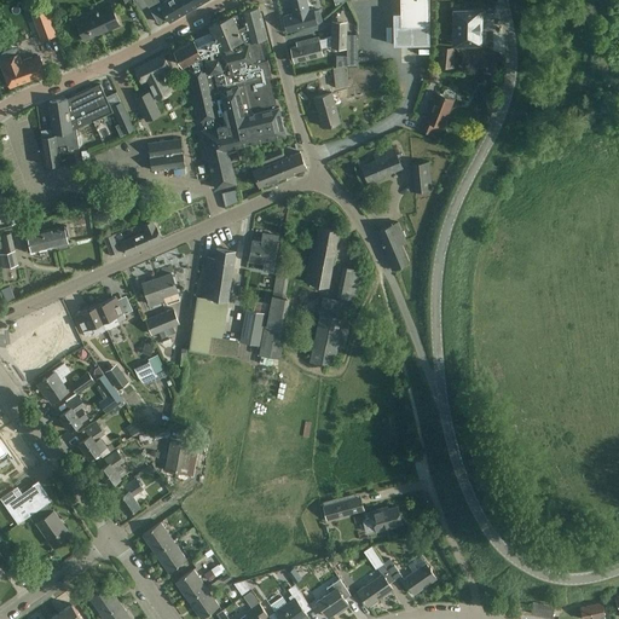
[(166,0),(165,1),(162,0),(160,0),(158,0),(145,0),(158,22),(167,17),(169,22),(192,9),(187,0),(166,0)]
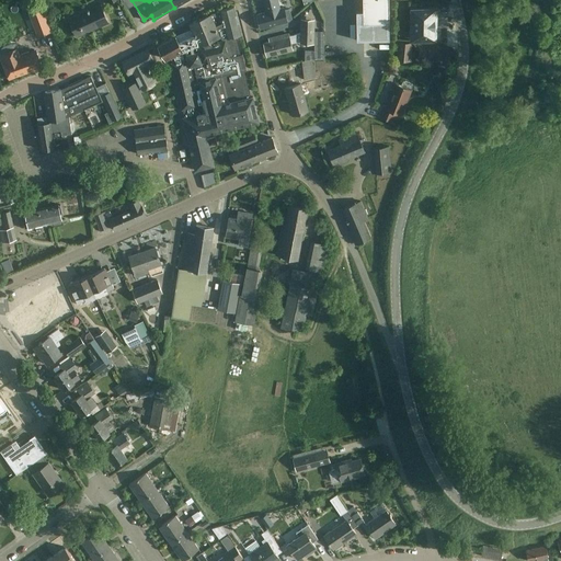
[(363,0),(364,8),(351,8),(352,39),(391,38),(389,0),(363,0)]
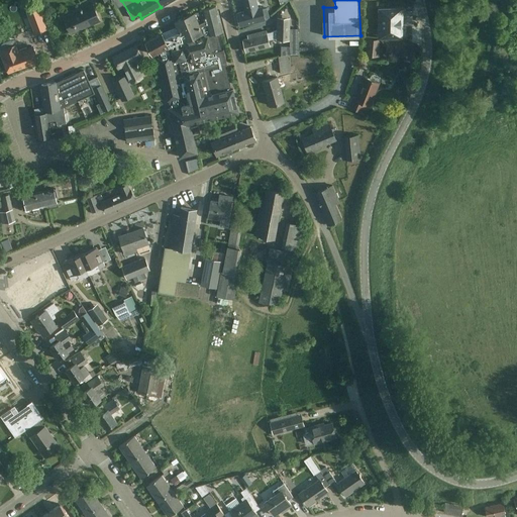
[(100,21),(96,11),(92,4),(63,17),(71,34),(100,21)]
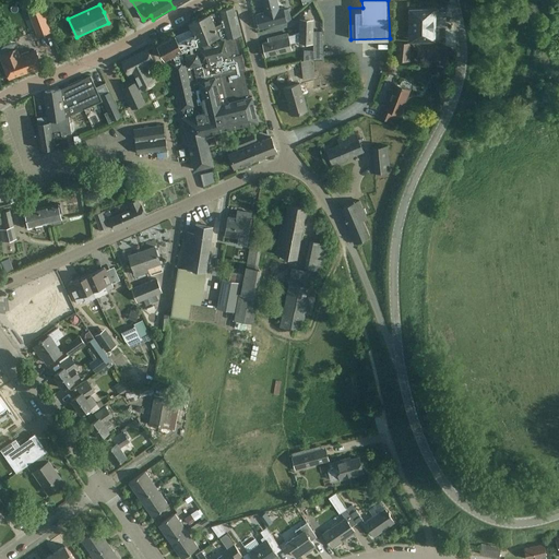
[(240,34),(235,11),(234,7),(218,10),(218,11),(210,15),(210,14),(189,23),(191,28),(183,32),(186,38),(178,42),(175,35),(157,45),(165,58),(169,56),(171,62),(170,63),(181,108),(182,108),(185,117),(182,117),(194,169),(213,165),(209,145),(216,143),(214,135),(206,137),(205,133),(258,121),(251,96),(250,97),(244,70),(246,69),(241,54),(239,54),(235,35),(240,34)]
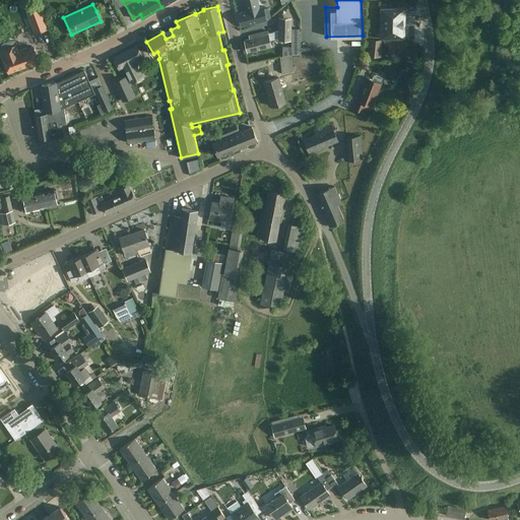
[(262,7),(249,11),(239,13),(242,25),(265,19),(262,7)]
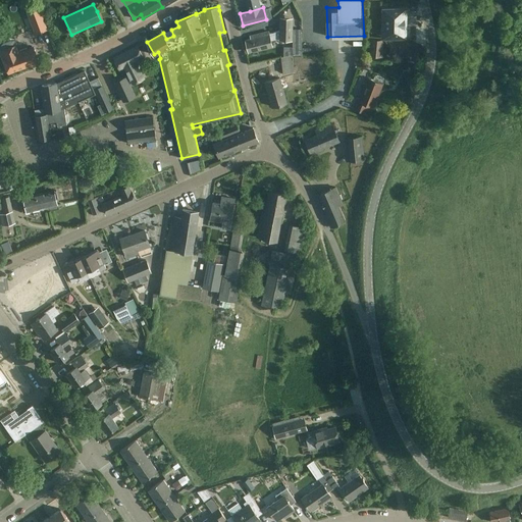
[(374,32),(385,32),(386,37),(396,36),(395,9),(373,9),(374,32)]
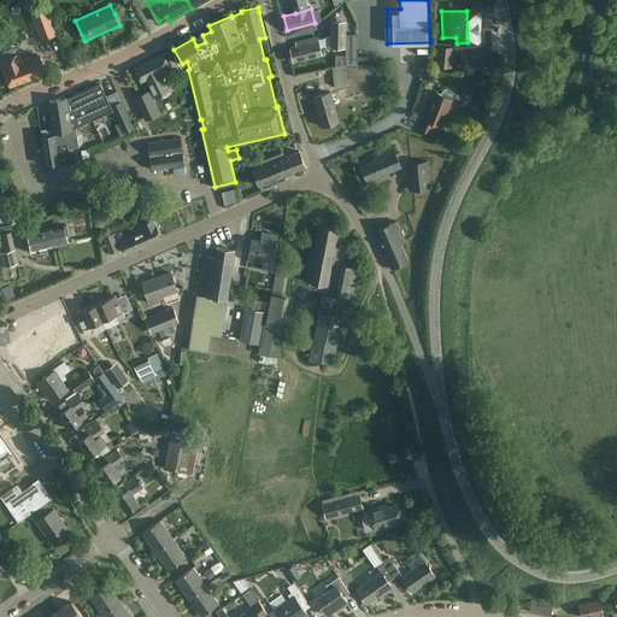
[(50,16),(39,19),(45,36),(56,33),(50,16)]
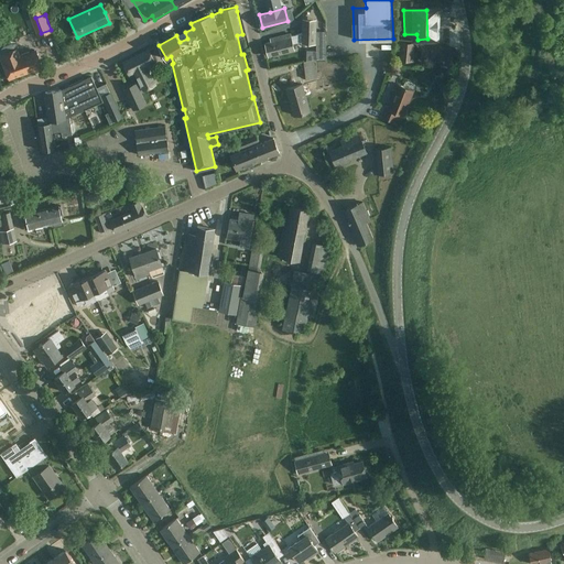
[(294,50),(292,44),(302,42),(302,44),(316,44),(316,19),(303,19),(303,33),(290,36),(290,34),(272,38),(273,42),(264,43),(268,56),(294,50)]
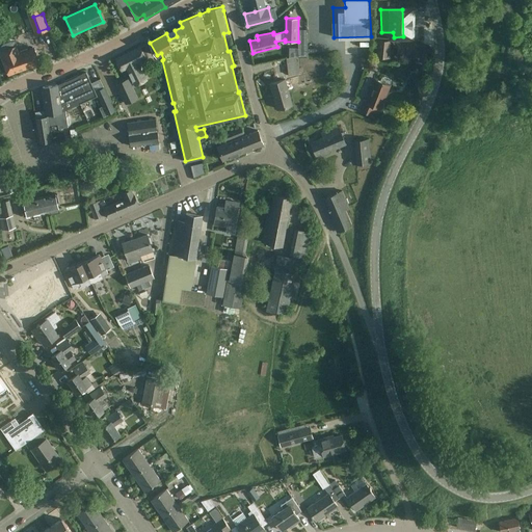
[(388,57),(390,42),(379,41),(377,56),(388,57)]
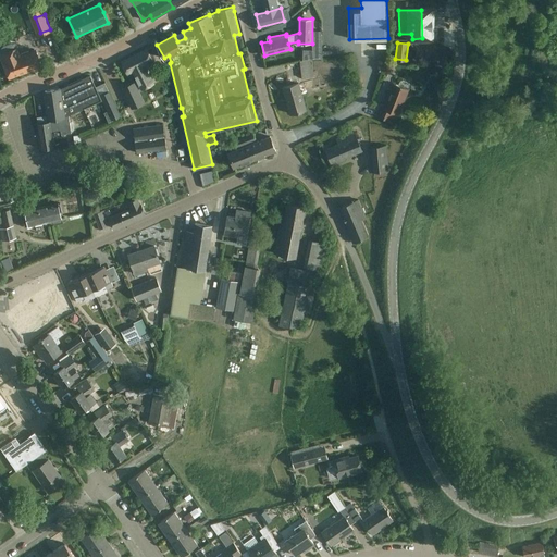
[(1,58),(5,69),(9,78),(41,66),(36,50),(29,52),(28,50),(20,53),(17,48),(16,48),(15,46),(13,45),(10,44),(2,47),(2,48),(1,50),(2,53),(0,54),(1,58)]
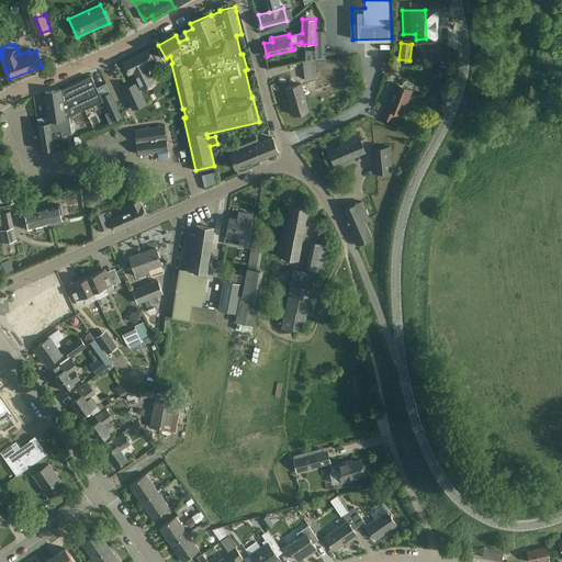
[(154,62),(153,59),(147,49),(123,63),(128,74),(136,70),(138,76),(137,77),(139,80),(123,89),(134,109),(144,103),(137,89),(142,87),(143,90),(155,83),(148,70),(145,72),(143,67),(154,62)]
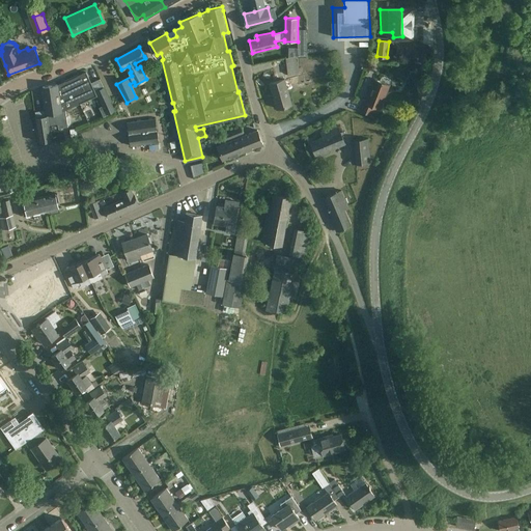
[(294,57),(286,58),(288,75),(299,74),(297,56),(294,57)]
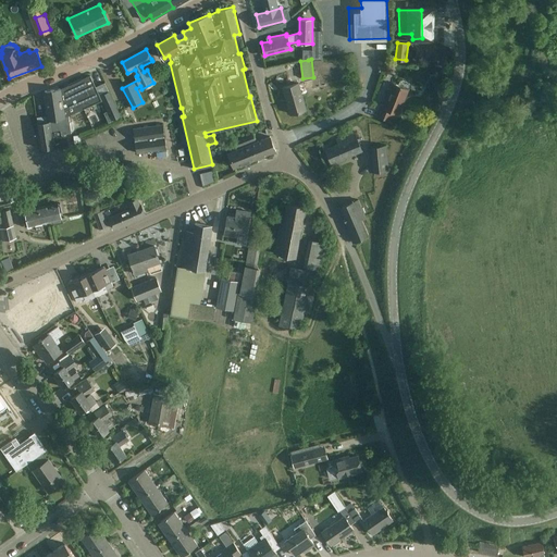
[(331,75),(339,74),(338,61),(317,62),(318,82),(332,81),(331,75)]
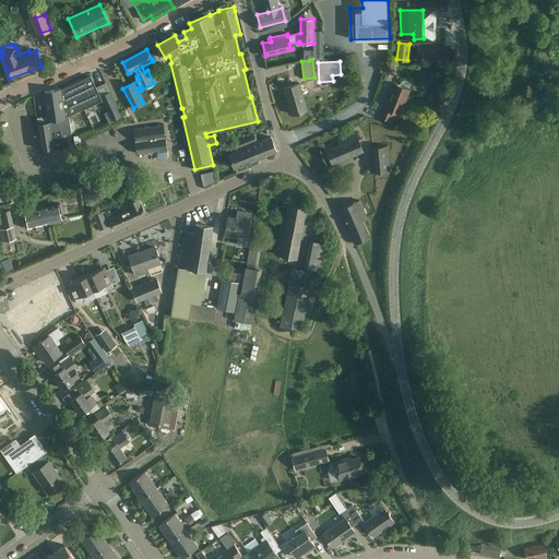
[(66,109),(68,116),(102,100),(91,76),(60,90),(63,110),(66,109)]
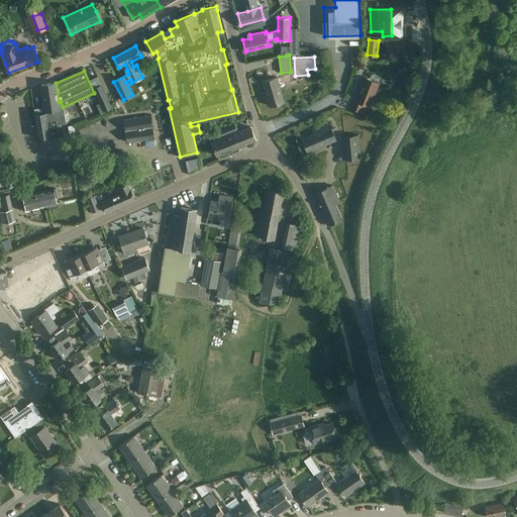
[(371,75),(370,79),(365,77),(356,97),(353,96),(349,107),(360,111),(364,103),(370,106),(379,83),(378,83),(380,79),(379,76),(374,74),(371,75)]
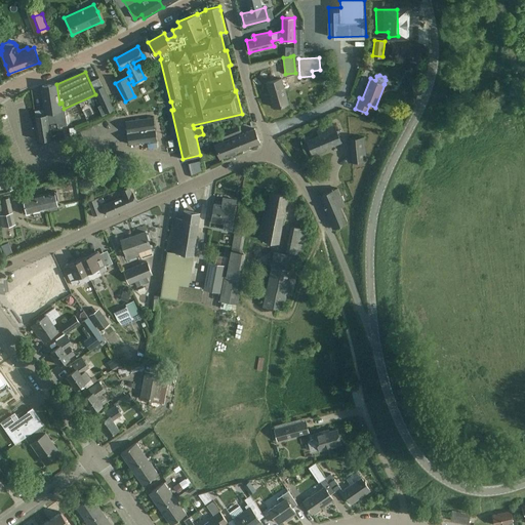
[(468,76),(465,86),(466,86),(472,88),(475,77),(468,76)]
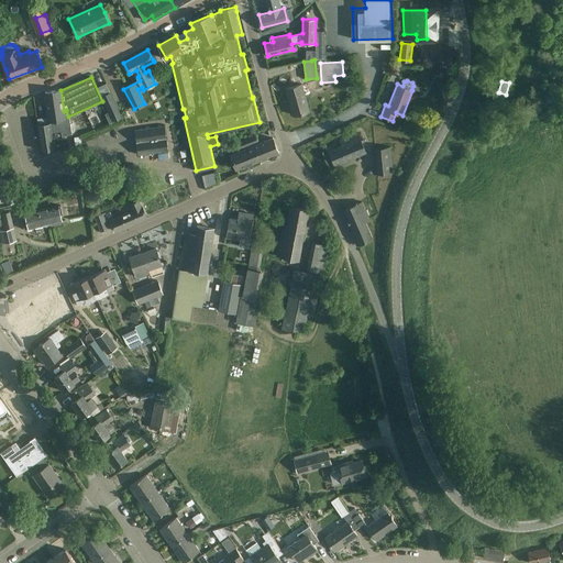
[(301,84),(296,86),(286,88),(294,114),(309,110),(301,84)]
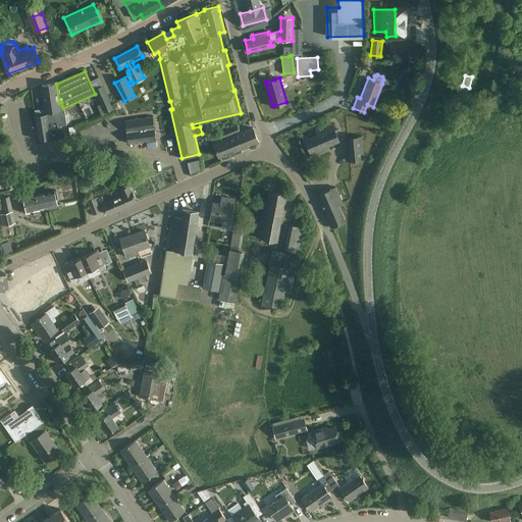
[(59,103),(56,84),(42,86),(46,114),(35,115),(39,139),(50,138),(48,122),(56,120),(57,125),(66,123),(66,122),(68,122),(70,120),(69,115),(67,114),(65,114),(64,108),(60,109),(63,108),(61,102),(59,103)]
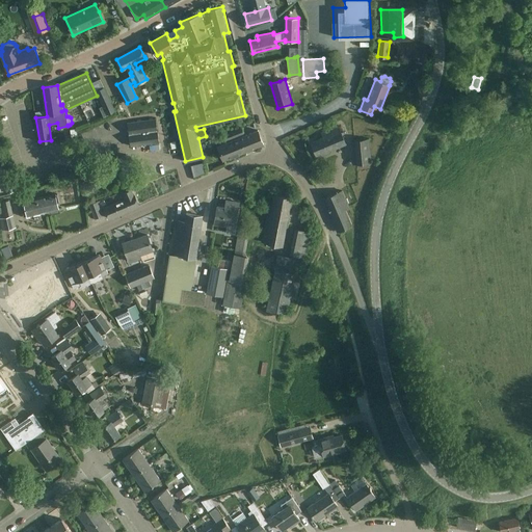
[(115,111),(104,86),(96,90),(103,106),(99,107),(103,116),(115,111)]
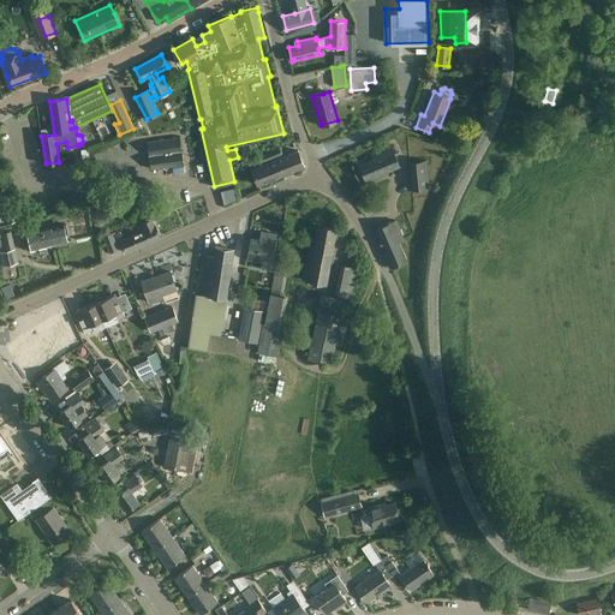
[(141,113),(130,118),(138,138),(149,135),(141,113)]
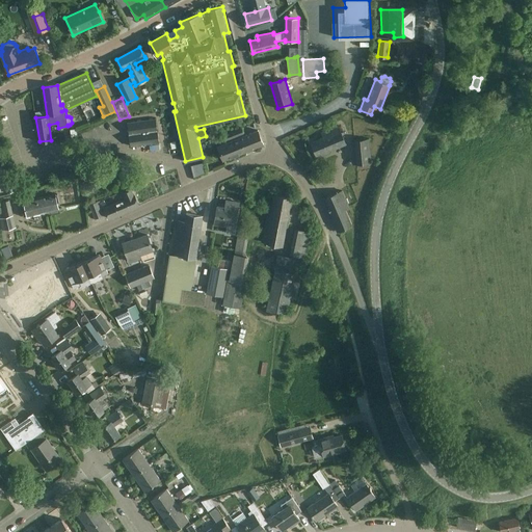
[(127,123),(130,147),(158,142),(155,120),(127,123)]
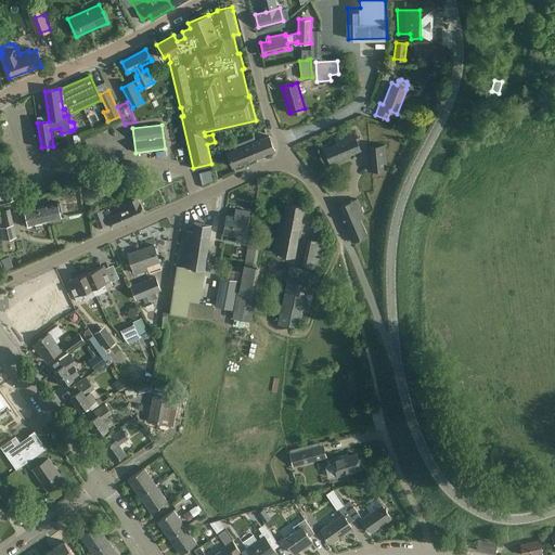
[(352,130),(335,138),(337,143),(324,149),(331,163),(361,150),(352,130)]
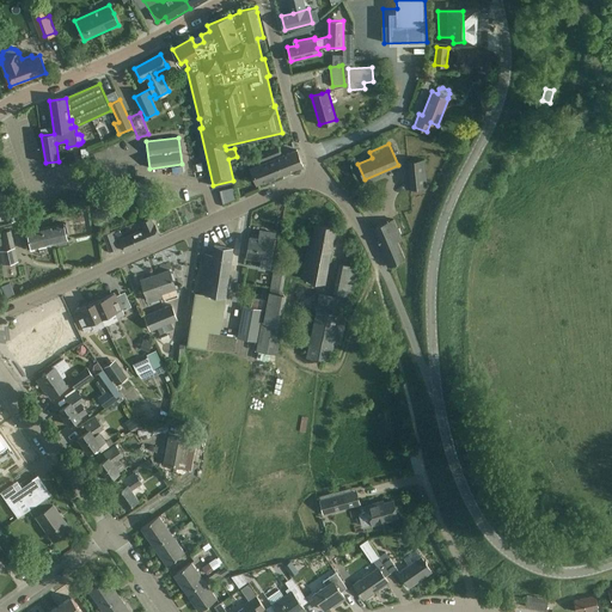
[(277,147),(256,155),(258,163),(280,154),(277,147)]
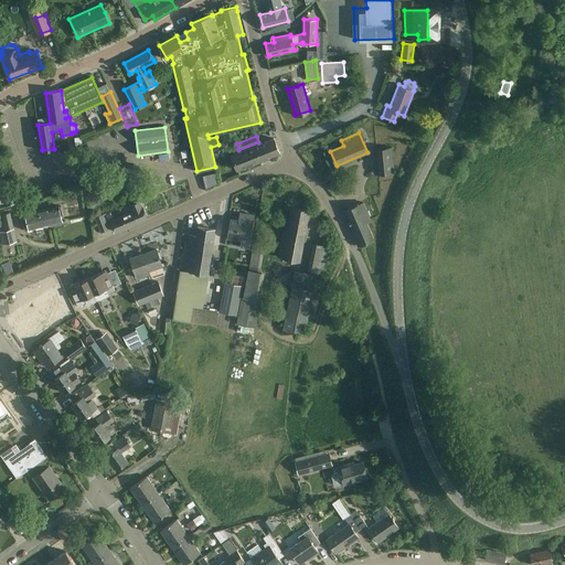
[(279,153),(274,138),(254,147),(259,161),(279,153)]
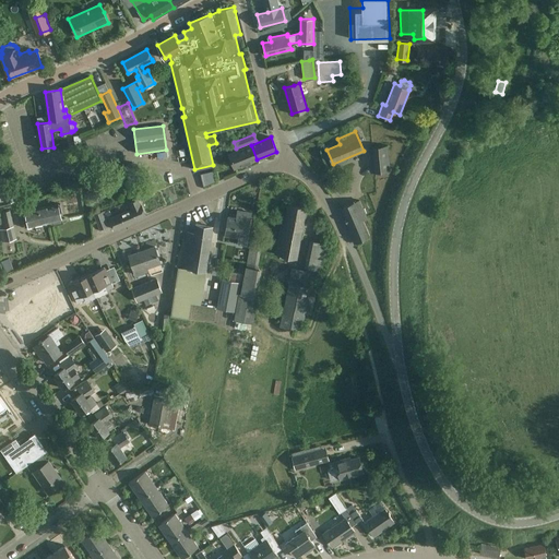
[(181,149),(179,138),(171,139),(173,150),(181,149)]
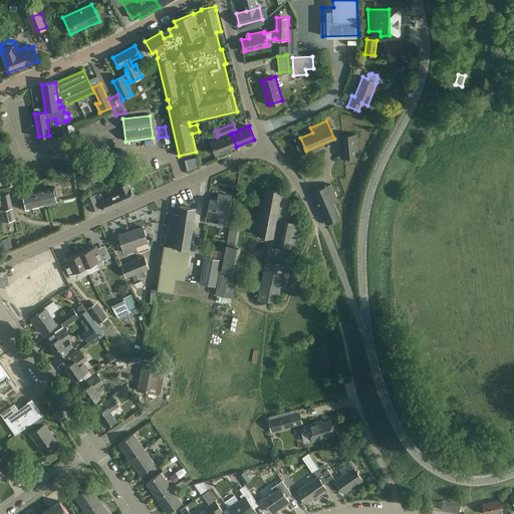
[(236,147),(231,134),(211,142),(216,155),(236,147)]
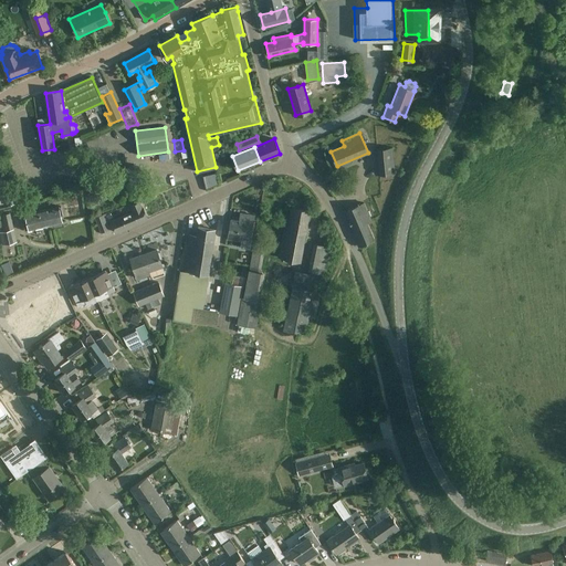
[(392,148),(377,149),(379,174),(395,173),(392,148)]
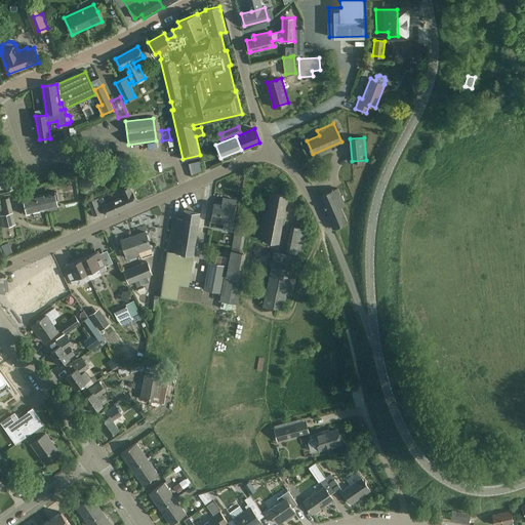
[(136,203),(132,194),(132,193),(131,193),(129,188),(122,191),(124,197),(104,206),(108,215),(136,203)]
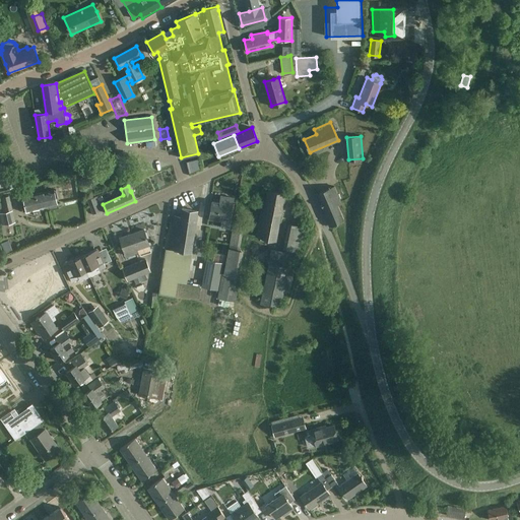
[(344,219),(337,204),(341,202),(334,187),(317,194),(330,225),(344,219)]
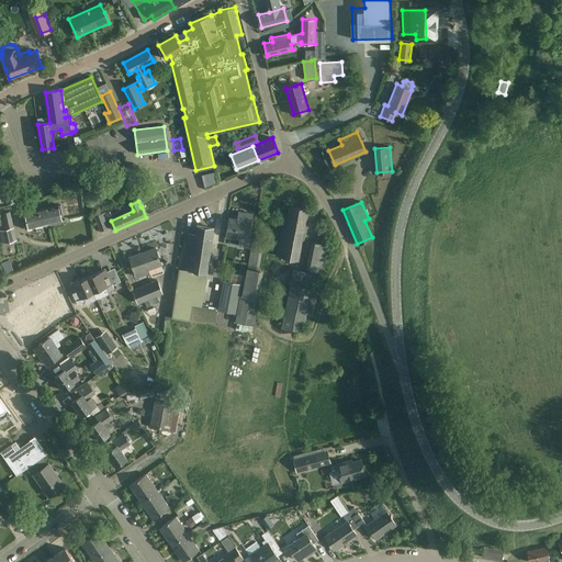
[(21,214),(22,218),(24,228),(62,220),(60,214),(63,213),(60,205),(58,205),(58,204),(21,214)]
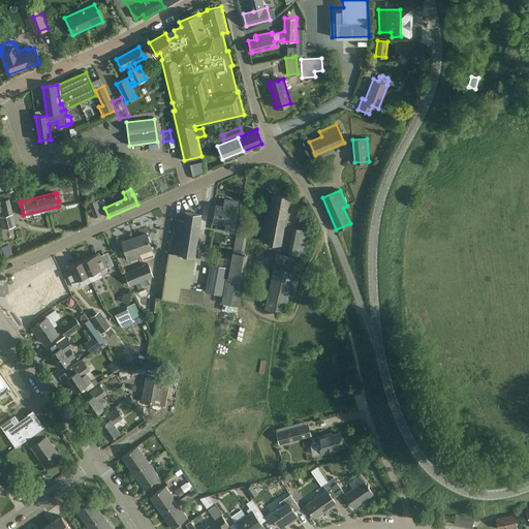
[(289,196),(273,193),(271,204),(268,204),(260,240),(281,244),(289,196)]
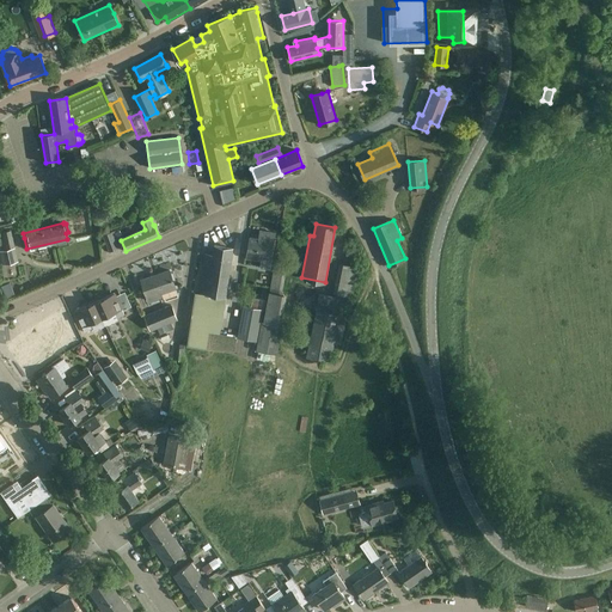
[(14,249),(11,231),(2,232),(5,239),(1,240),(4,250),(1,251),(4,263),(17,261),(14,249)]
